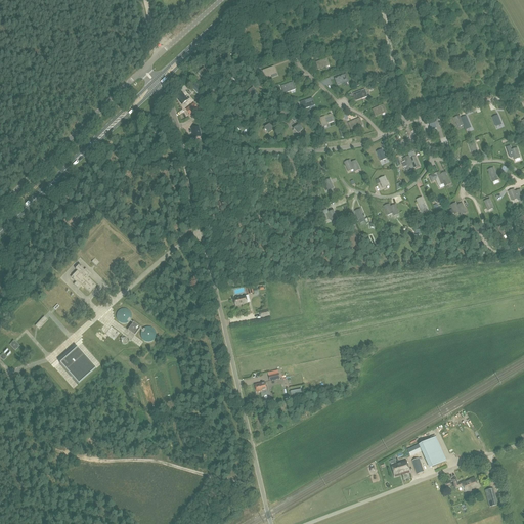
[(220,67),(225,62),(220,57),(215,61),(220,67)]
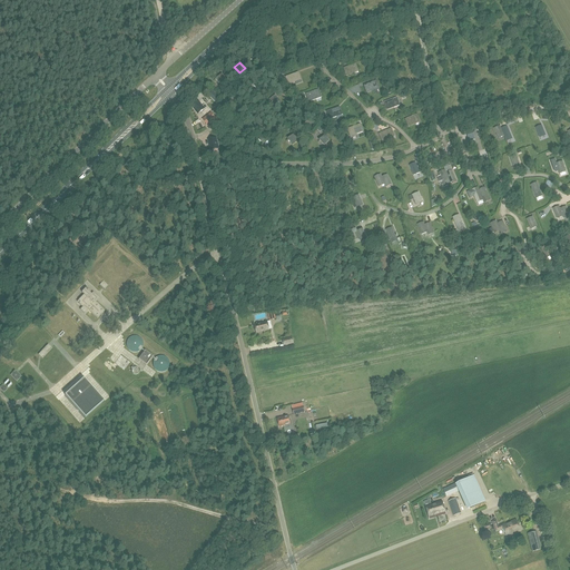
[(346,76),(359,71),(356,64),(343,68),(346,76)]
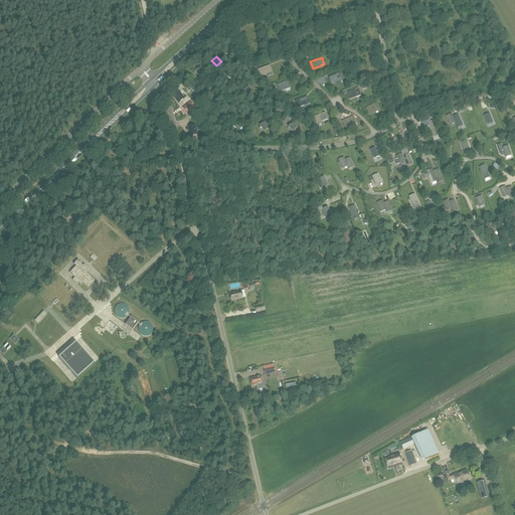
[(261,76),(272,72),(270,65),(258,69),(261,76)]
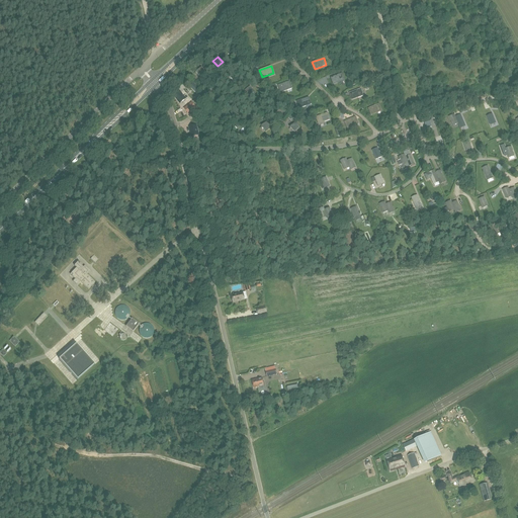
[(200,77),(205,73),(201,68),(196,72),(200,77)]
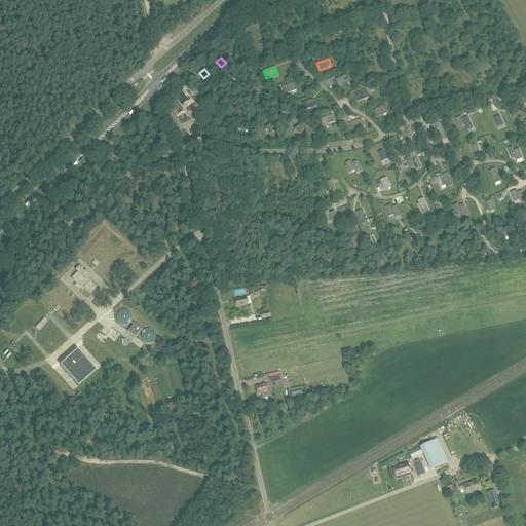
[(338,85),(349,81),(347,74),(336,79),(338,85)]
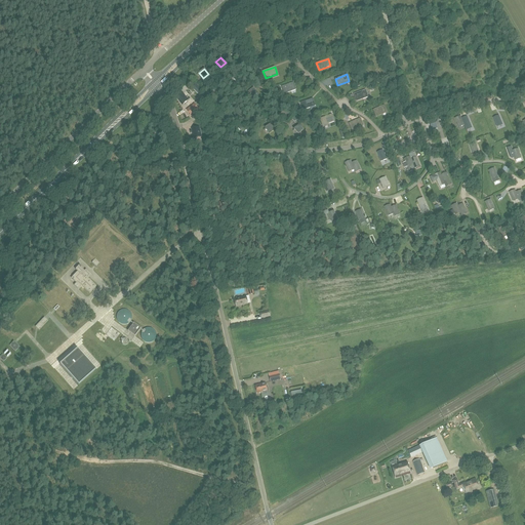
[(236,85),(239,79),(233,76),(230,83),(236,85)]
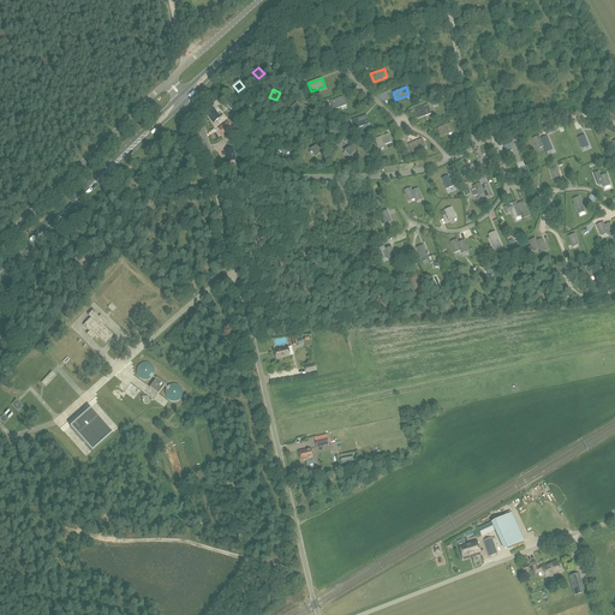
[(227,97),(224,101),(233,111),(237,107),(227,97)]
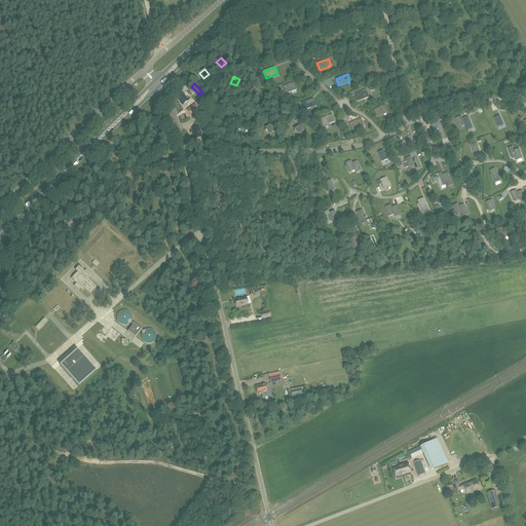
[(286,94),(297,89),(294,83),(283,87),(286,94)]
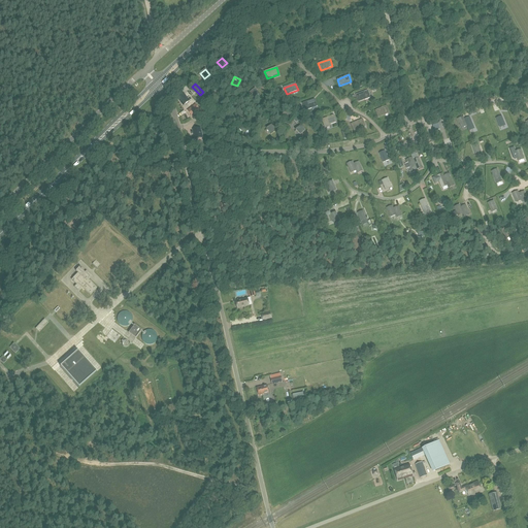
[(254,98),(259,94),(255,89),(250,93),(254,98)]
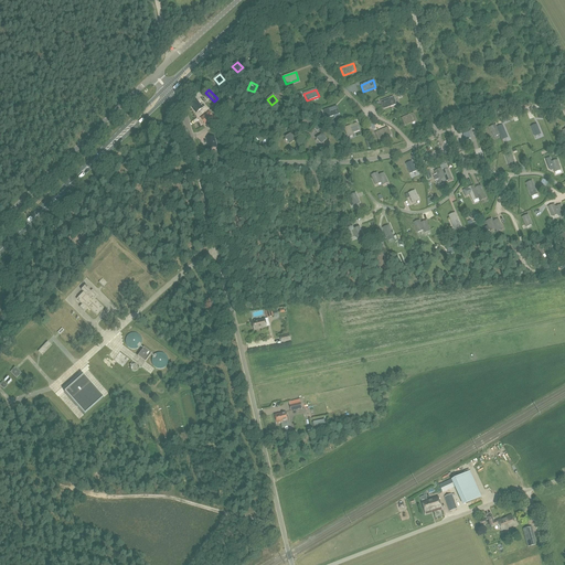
[(384,109),(396,105),(393,97),(381,102),(384,109)]
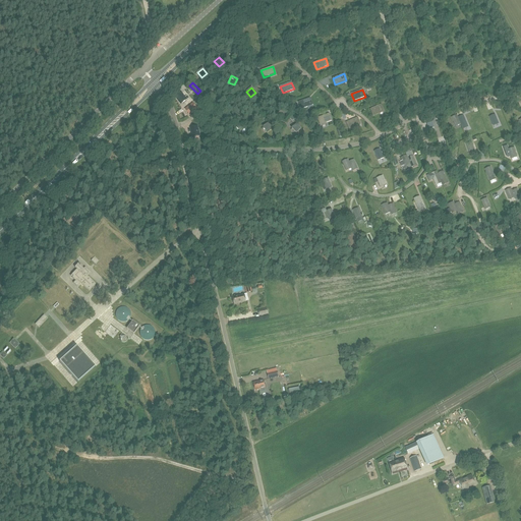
[(187,100),(189,99),(187,96),(185,98),(182,94),(177,98),(177,99),(181,105),(187,100)]
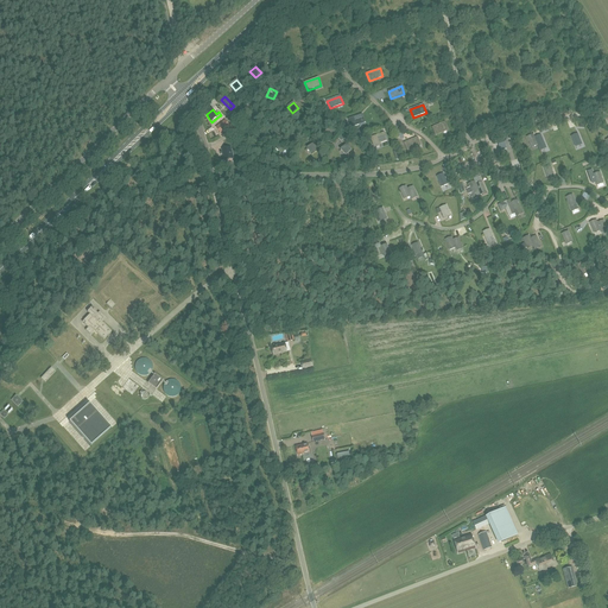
[(349,127),(352,127),(365,122),(362,114),(349,119),(350,124),(348,125),(349,127)]
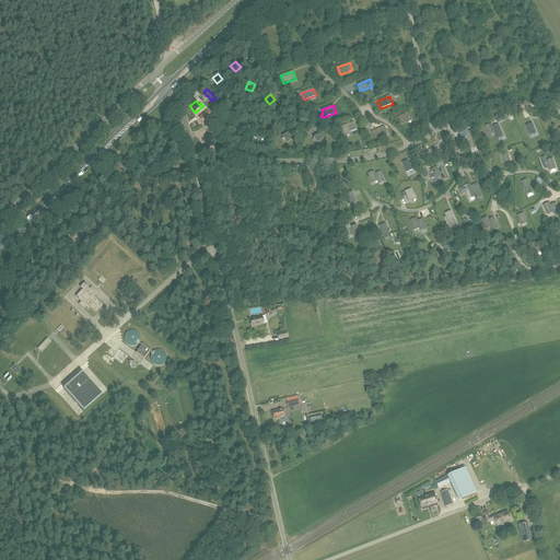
[(208,111),(199,117),(203,123),(211,116),(208,111)]
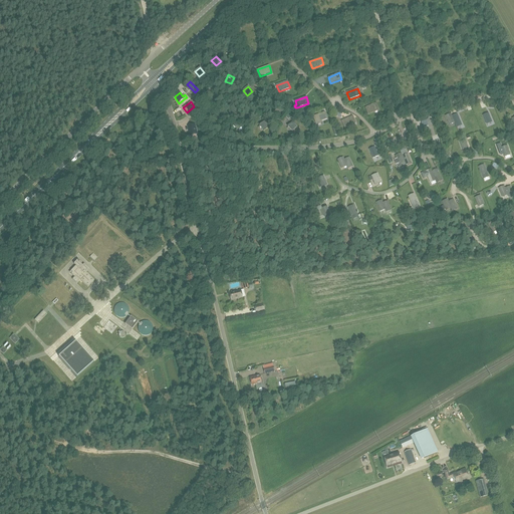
[(368,114),(379,109),(376,103),(365,107),(368,114)]
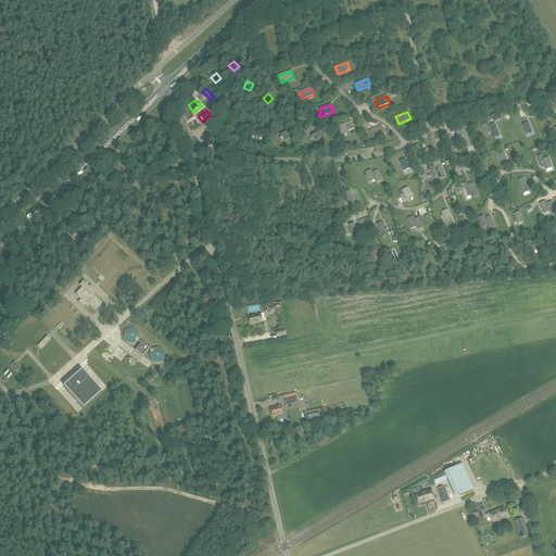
[(238,131),(243,127),(239,122),(234,126),(238,131)]
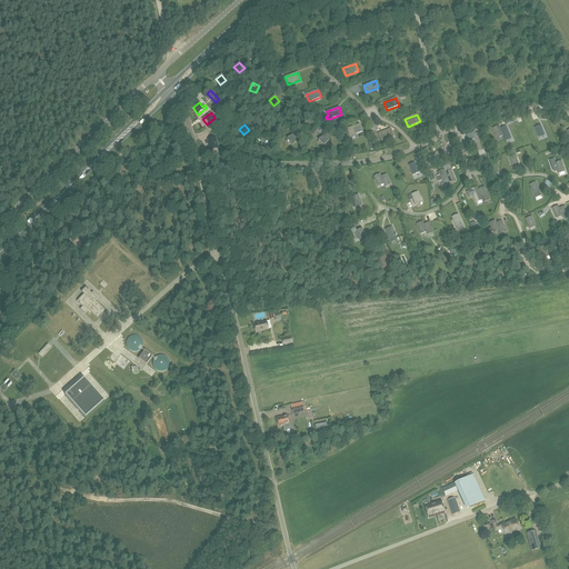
[(347,129),(350,136),(362,131),(359,125),(347,129)]
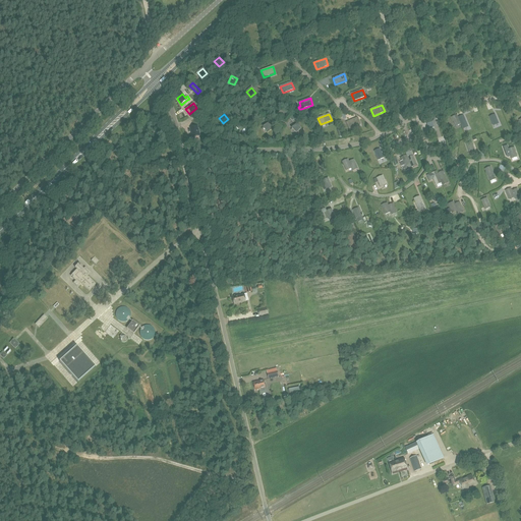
[(493,125),(498,122),(495,114),(489,117),(493,125)]
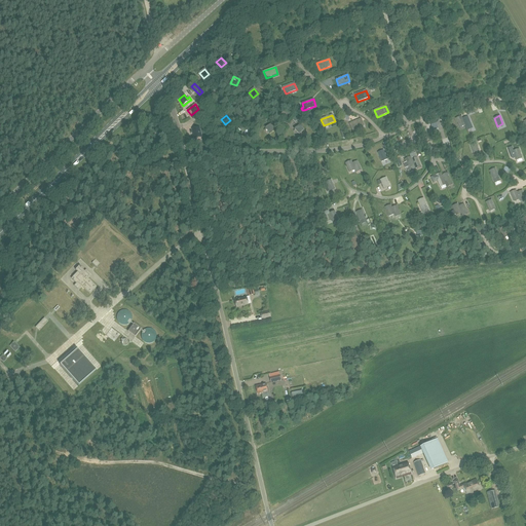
[(459,126),(464,124),(462,118),(461,116),(456,118),(459,126)]
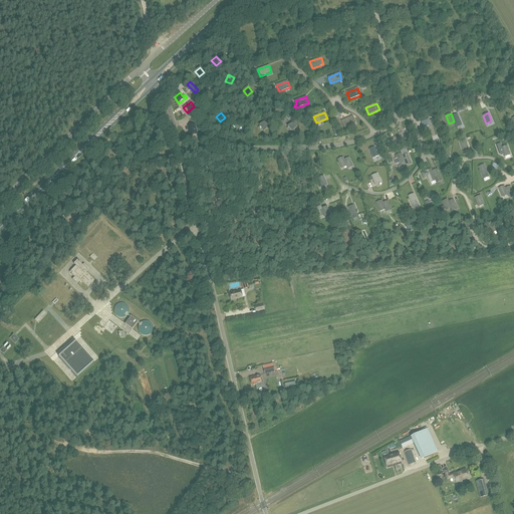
[(455,123),(460,121),(457,113),(452,115),(454,121),(455,123)]
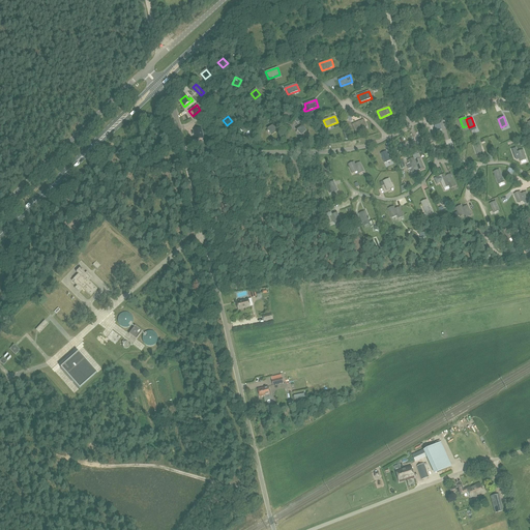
[(355,131),(366,126),(363,120),(352,124),(355,131)]
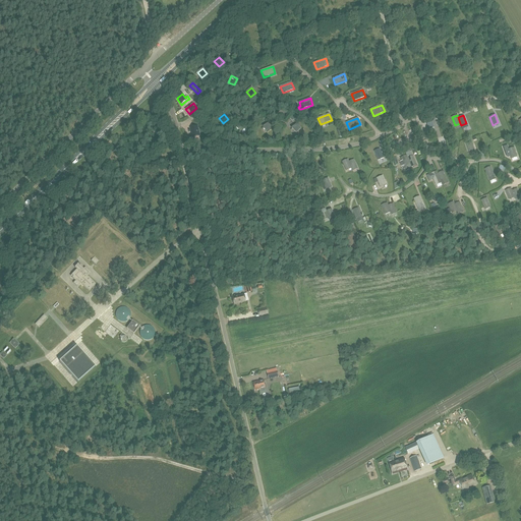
[(241,132),(246,128),(242,122),(237,127),(241,132)]
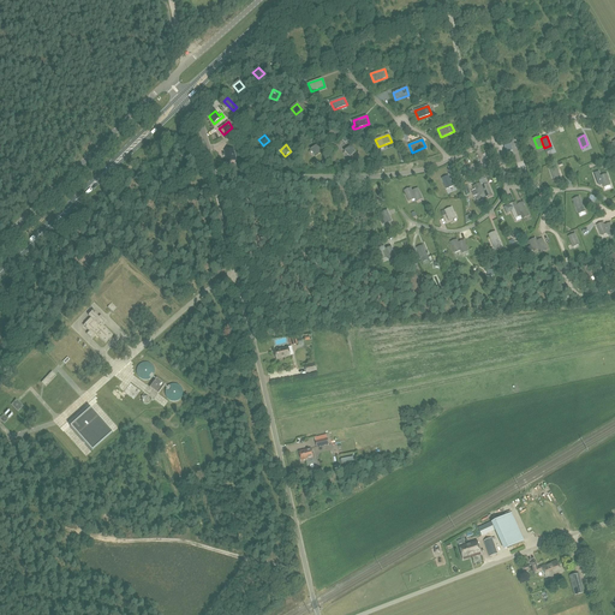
[(316,156),(322,151),(317,145),(311,150),(316,156)]
